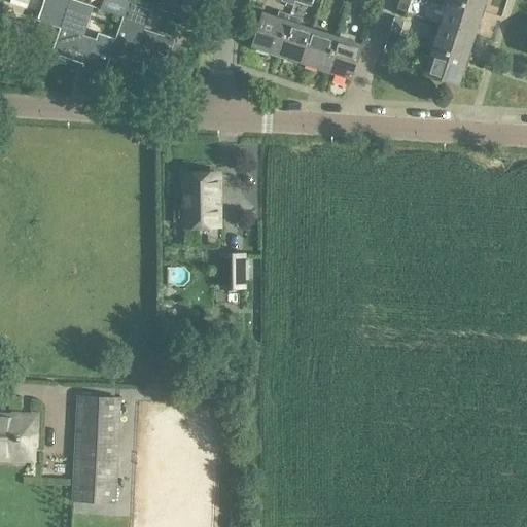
[(43,0),(37,21),(60,28),(70,0),(43,0)]
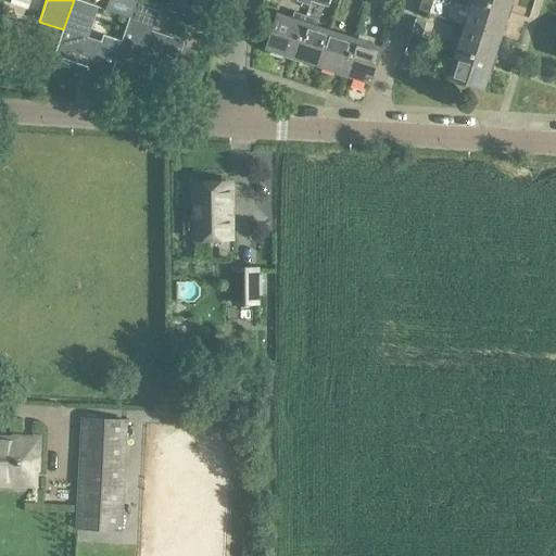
[(74,0),(63,29),(54,57),(89,67),(87,73),(111,80),(118,57),(117,57),(122,42),(104,36),(102,42),(88,38),(99,8),(76,0),(74,0)]
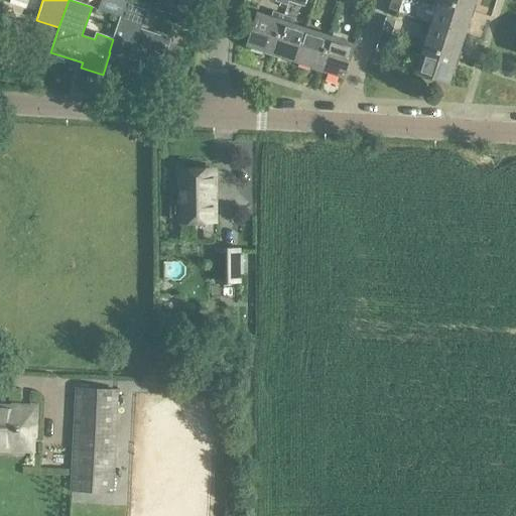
[(101,0),(98,10),(120,17),(126,0),(101,0)]
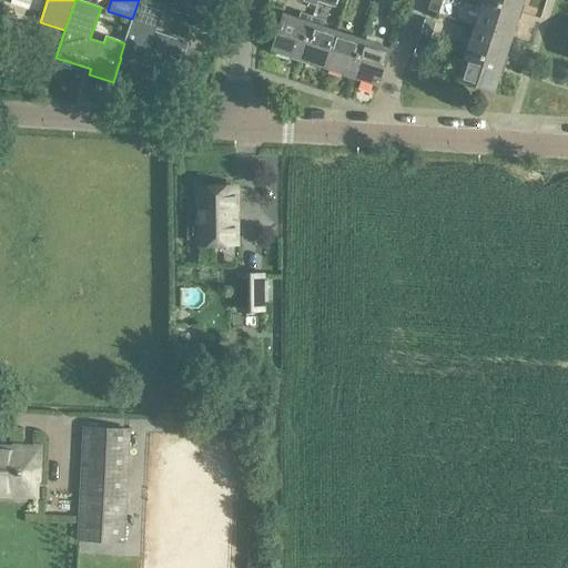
[(120,58),(121,58),(154,69),(152,74),(175,82),(189,43),(169,37),(166,44),(153,40),(164,7),(142,0),(139,0),(132,19),(124,43),(120,58)]
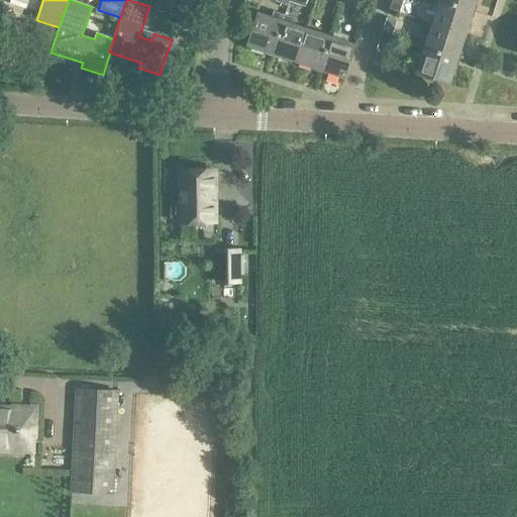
[(183,7),(184,0),(159,0),(157,10),(179,17),(180,16),(183,7)]
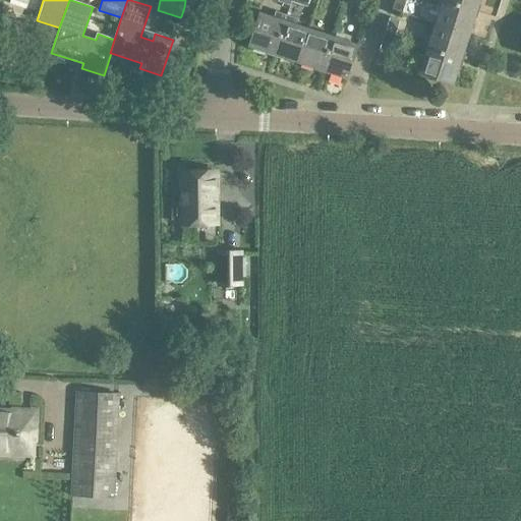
[(406,0),(395,0),(392,11),(402,14),(406,0)]
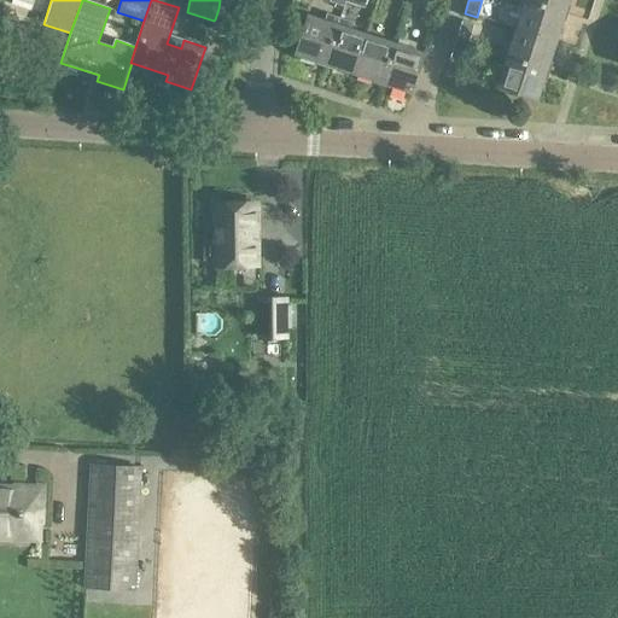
[(525,0),(526,1),(565,13),(569,0),(525,0)]
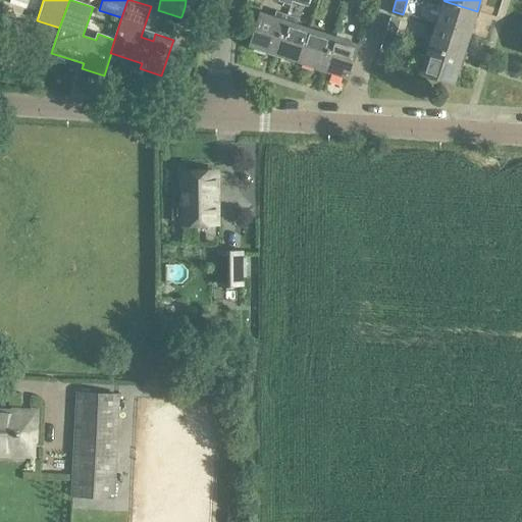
[(436,24),(470,36),(477,11),(445,1),(436,24)]
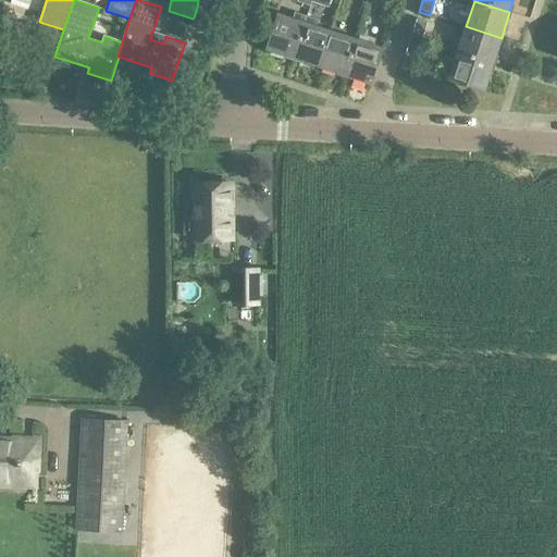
[(197,8),(194,17),(209,23),(212,13),(197,8)]
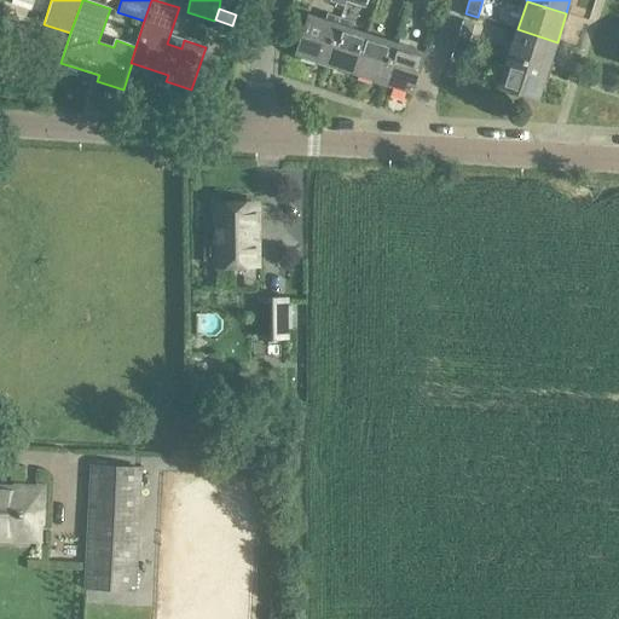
[(296,56),(325,65),(340,18),(328,15),(325,22),(308,17),(296,56)]
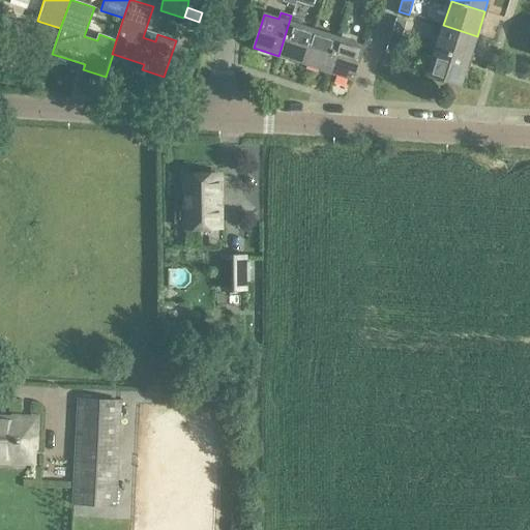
[(278,56),(303,64),(314,30),(299,25),(301,19),(291,16),(278,56)]
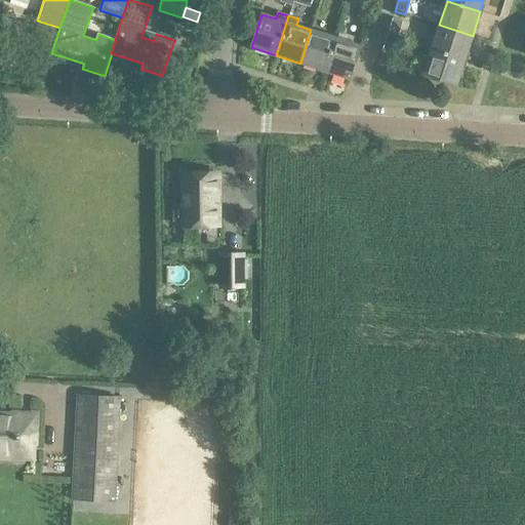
[(392,18),(387,35),(397,38),(402,22),(392,18)]
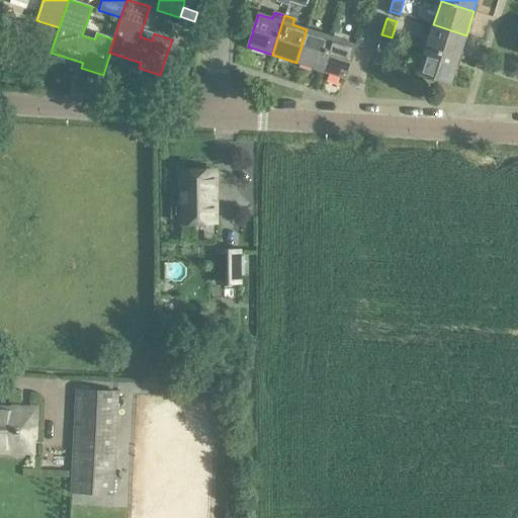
[(433,24),(426,49),(458,59),(466,35),(433,24)]
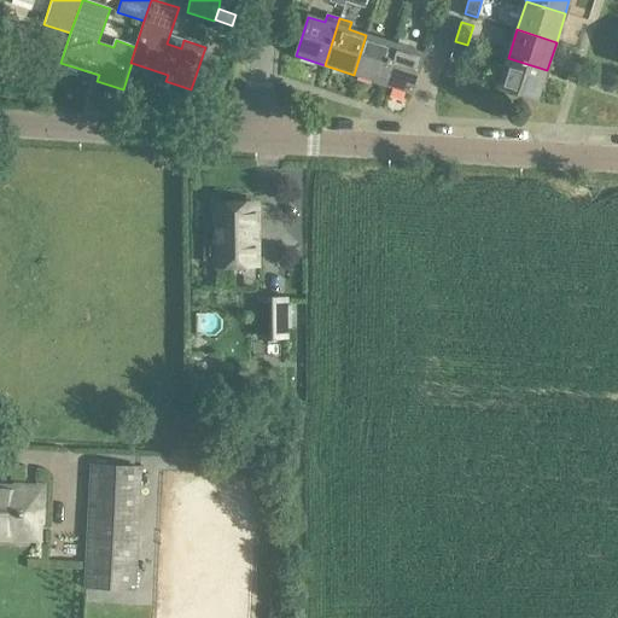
[(354,75),(382,83),(395,44),(366,35),(354,75)]
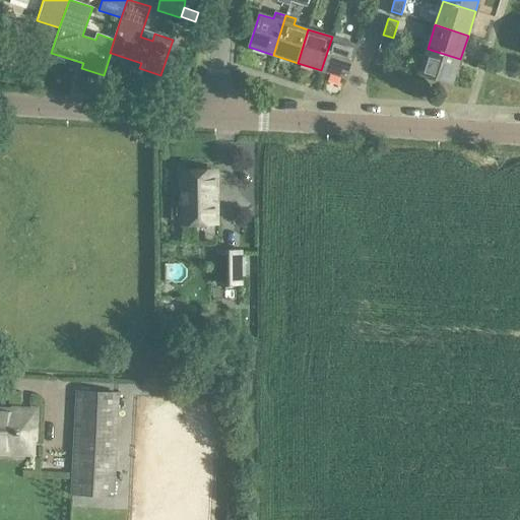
[(388,55),(393,38),(383,35),(378,51),(388,55)]
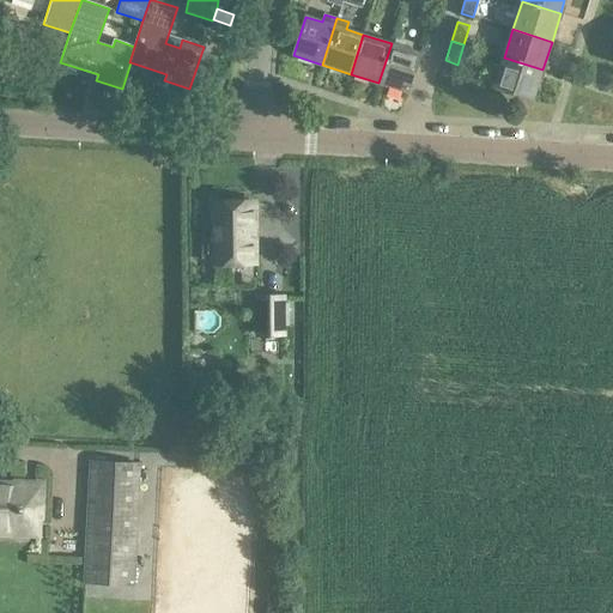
[(420,53),(392,43),(378,83),(408,92),(420,53)]
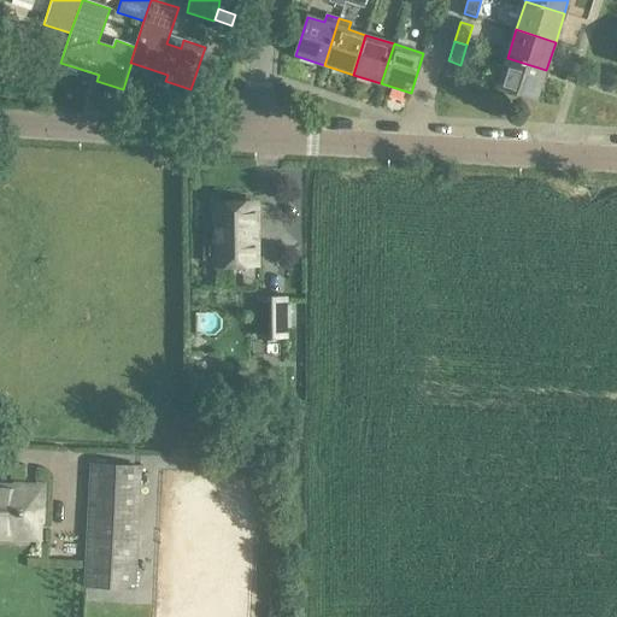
[(546,70),(507,58),(498,87),(538,100),(546,70)]
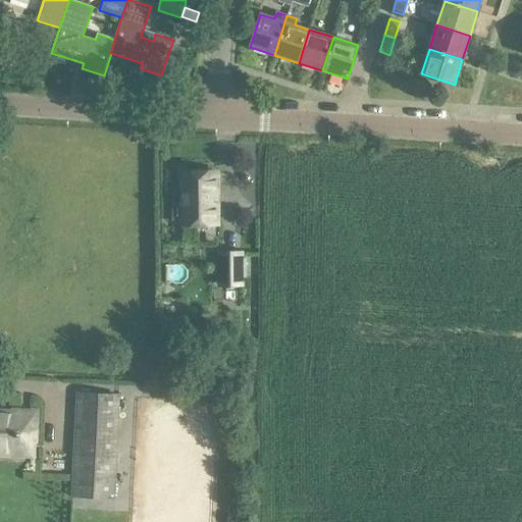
[(172,181),(172,220),(181,220),(181,224),(216,224),(216,172),(181,172),(181,181),(172,181)]
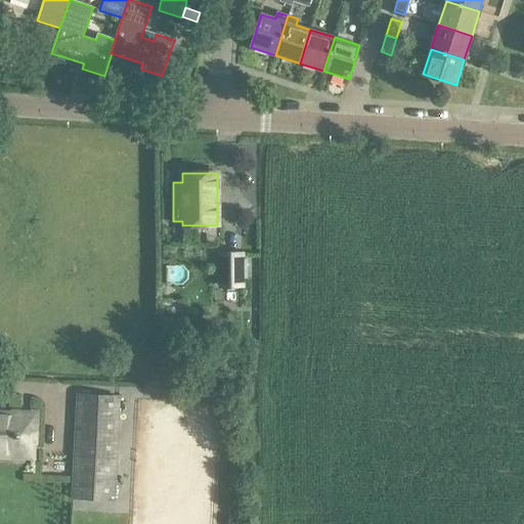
[(221,287),(241,287),(241,254),(221,254),(221,287)]
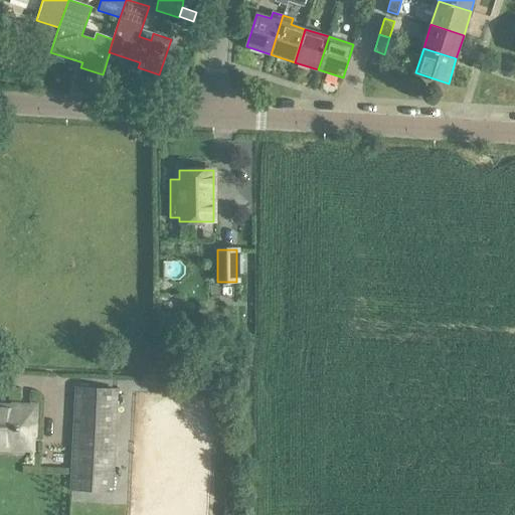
[(237,321),(223,321),(223,331),(238,331),(237,321)]
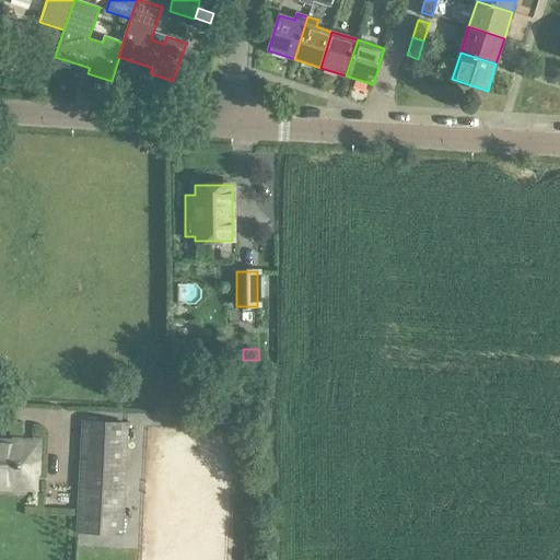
[(83,422),(77,533),(123,535),(128,424),(83,422)]
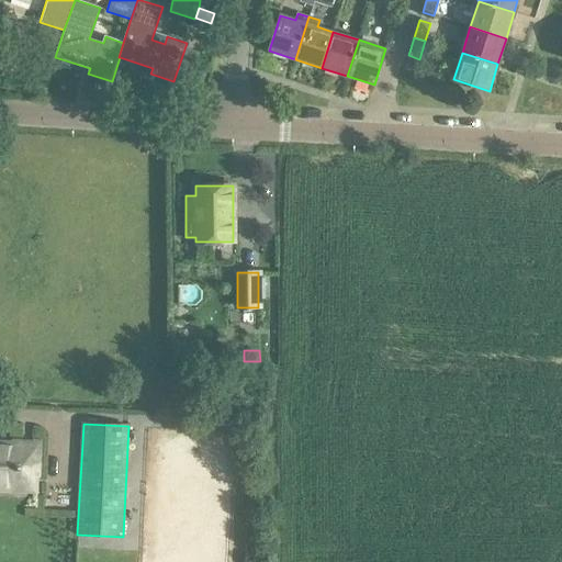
[(0,444),(0,489),(32,491),(33,473),(38,474),(40,444),(13,442),(13,448),(4,447),(4,445),(0,444)]
